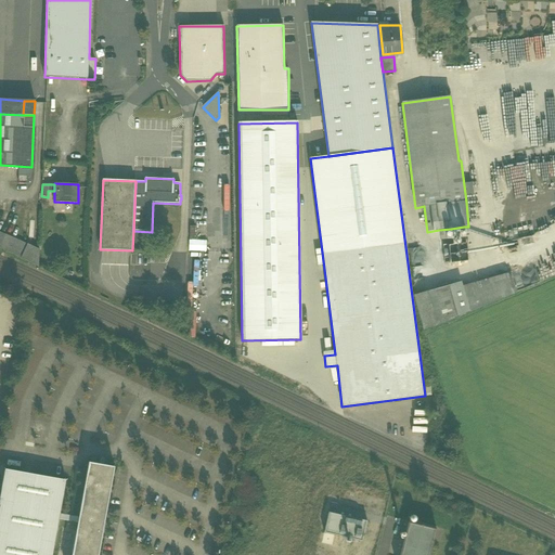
[(468,194),(469,207),(478,207),(477,198),(473,199),(472,194),(468,194)]
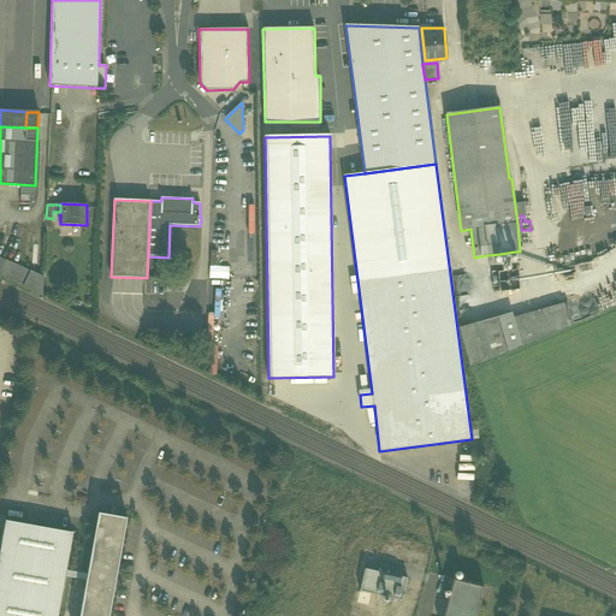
[(502,272),(517,270),(515,252),(501,254),(487,255),(489,267),(501,266),(502,272)]
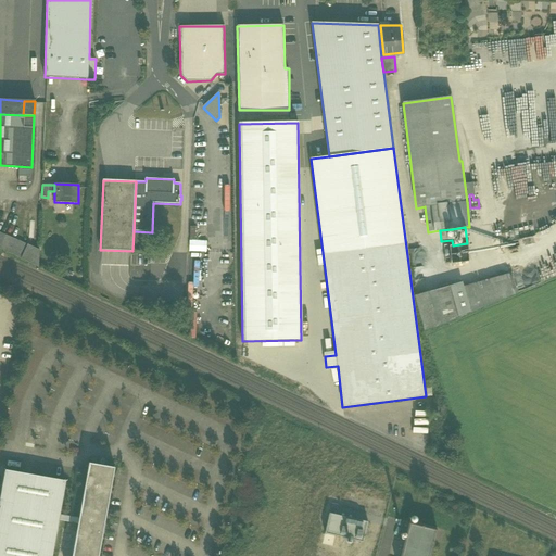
[(0,248),(4,251),(11,238),(0,232),(0,248)]
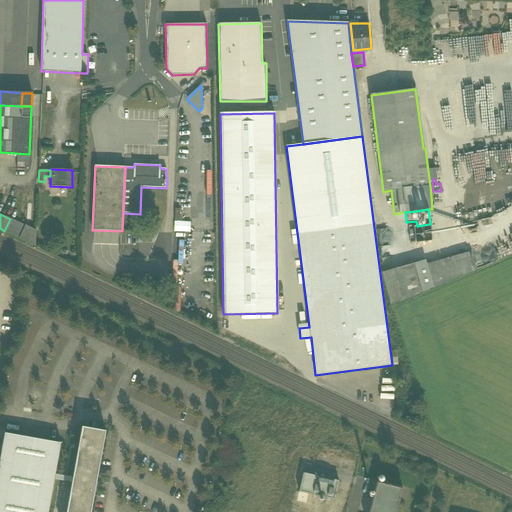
[(4,231),(19,238),(26,225),(10,219),(4,231)]
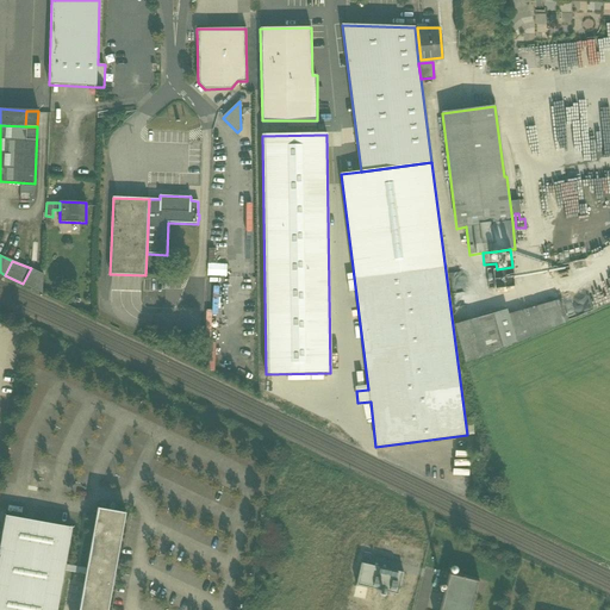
[(207,263),(207,275),(228,275),(228,263),(207,263)]
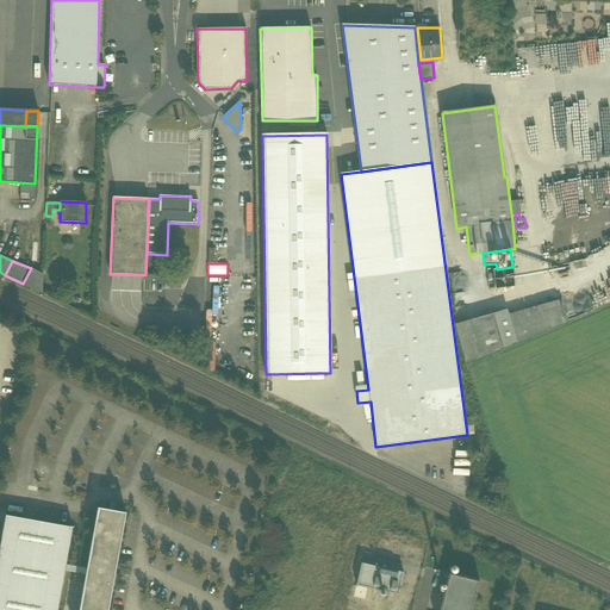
[(492,271),(495,290),(514,287),(512,267),(497,269),(492,271)]
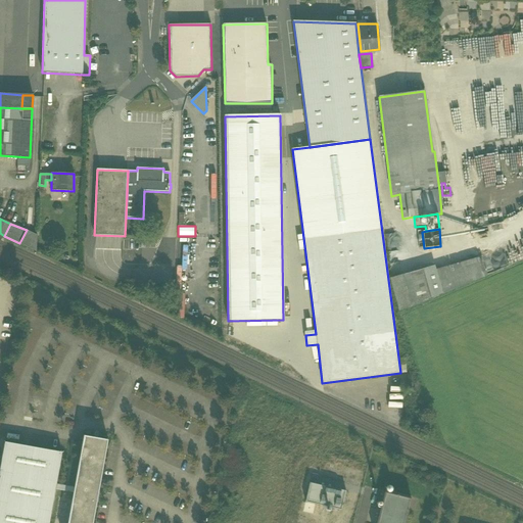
[(37,235),(27,230),(19,243),(37,251),(37,235)]
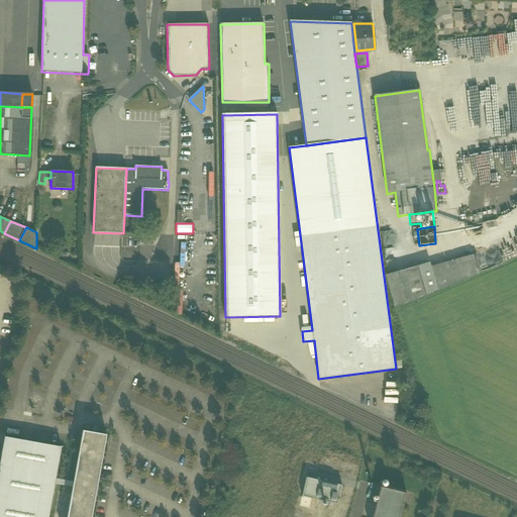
[(454,264),(459,281),(482,272),(477,257),(454,264)]
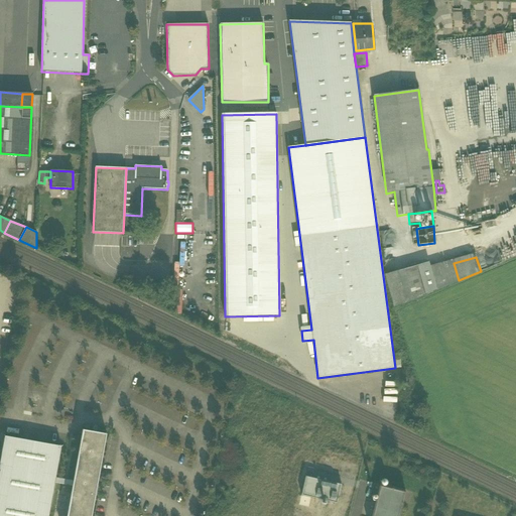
[(416,297),(436,289),(430,269),(428,262),(408,268),(416,297)]
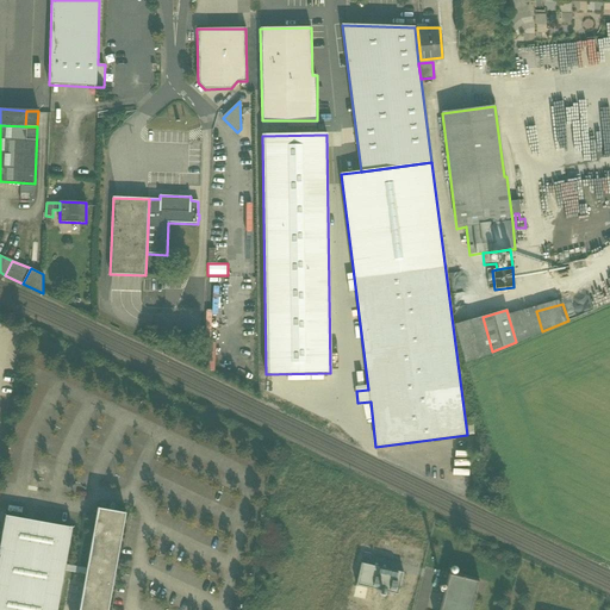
[(536,311),(509,318),(516,342),(542,331),(536,311)]
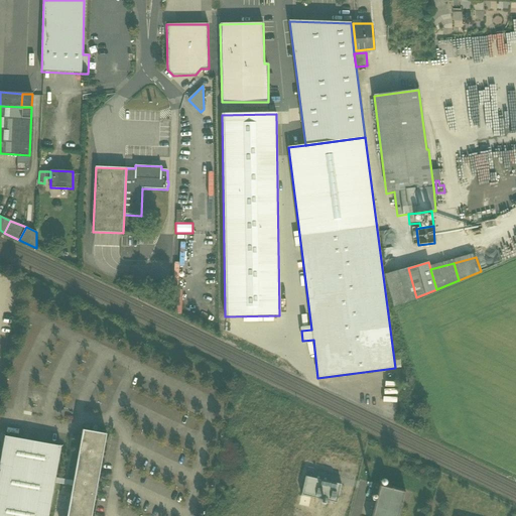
[(394,307),(416,297),(408,268),(385,274),(394,307)]
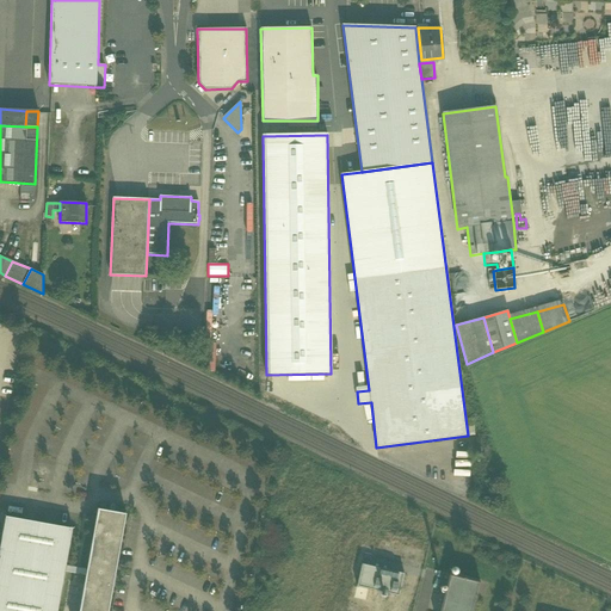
[(451,451),(451,444),(436,445),(436,454),(449,454),(449,457),(464,456),(463,450),(451,451)]
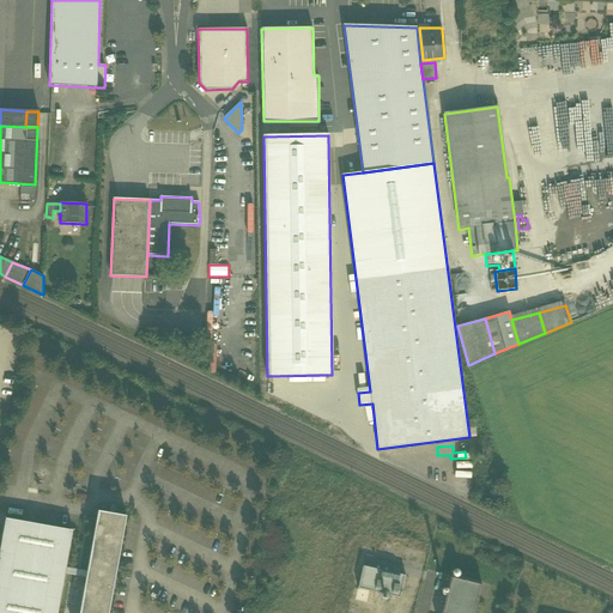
[(98,510),(79,612),(109,612),(127,516),(98,510)]
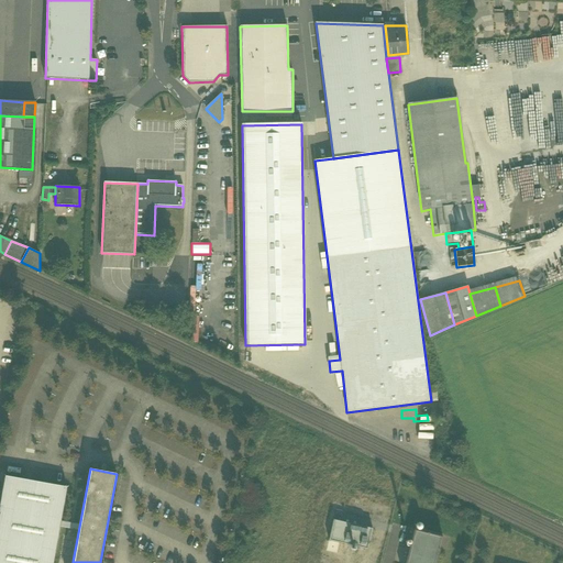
[(0,505),(0,562),(53,562),(67,487),(6,476),(0,505)]
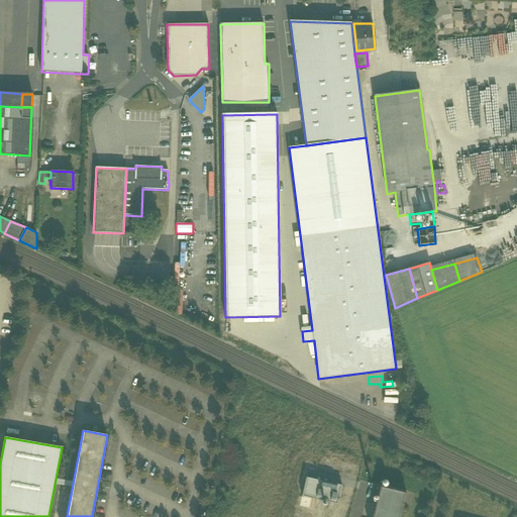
[(342,485),(306,477),(302,496),(337,505),(342,485)]
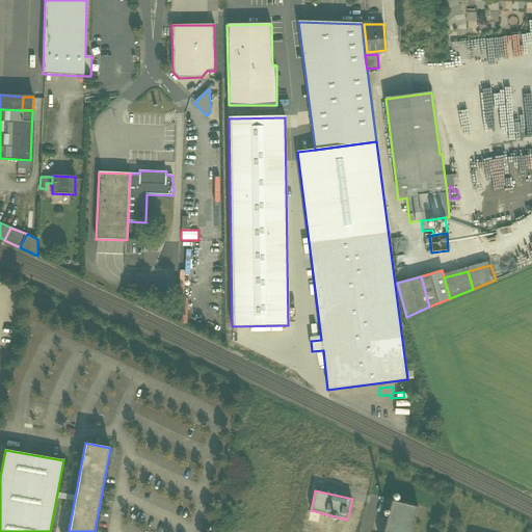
[(392,501),(383,531),(411,531),(419,507),(392,501)]
